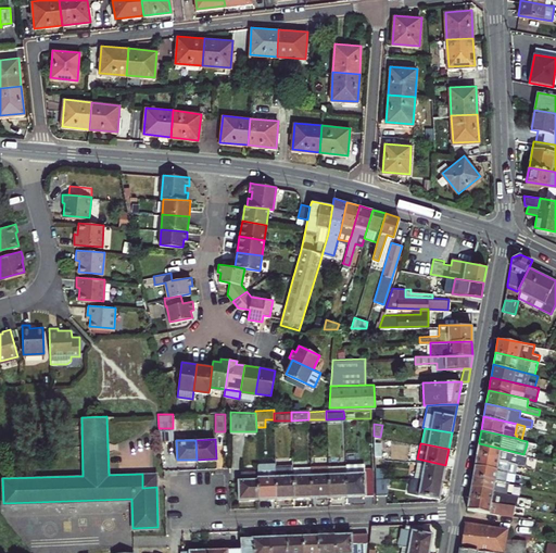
[(523,454),(479,443),(477,454),(501,459),(516,463),(523,464),(526,455),(523,454)]
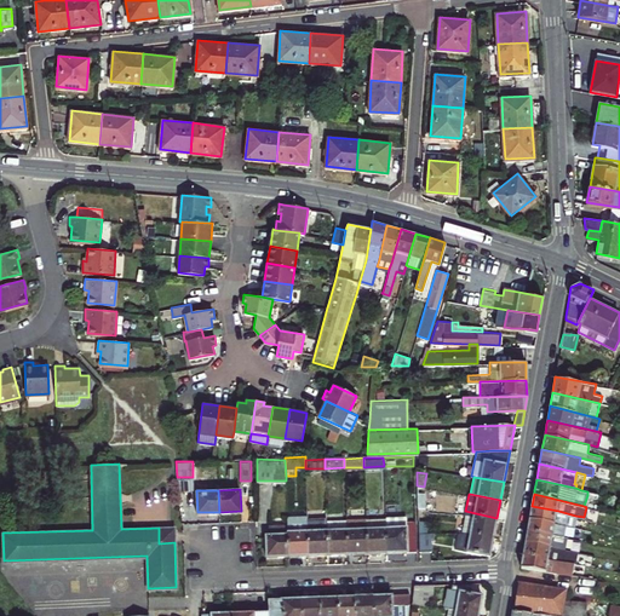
[(558,511),(532,506),(529,518),(564,524),(573,525),(575,516),(558,511)]
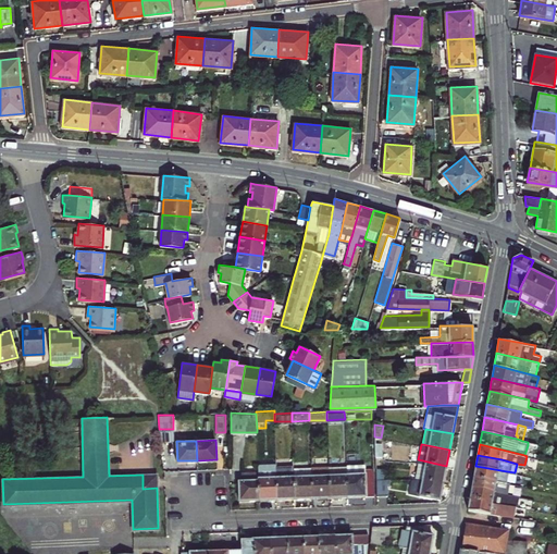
[(418,459),(416,476),(443,482),(446,466),(418,459)]
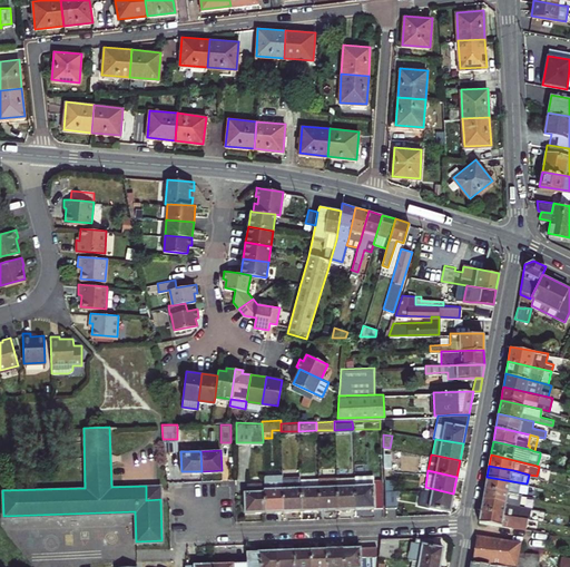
[(354,476),(354,485),(355,507),(382,506),(382,478),(373,479),(373,475),(354,476)]
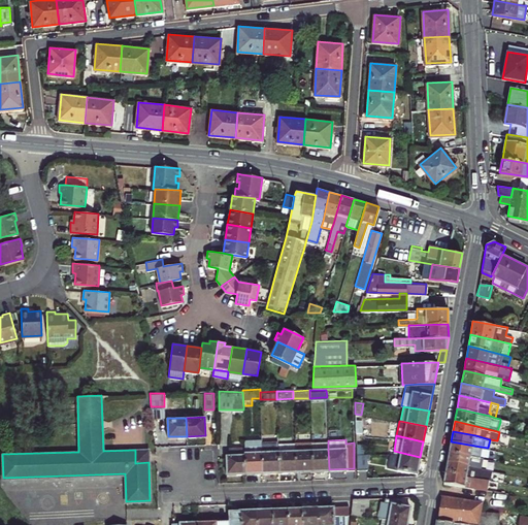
[(294,441),(295,450),(295,470),(312,470),(311,450),(311,440),(294,441)]
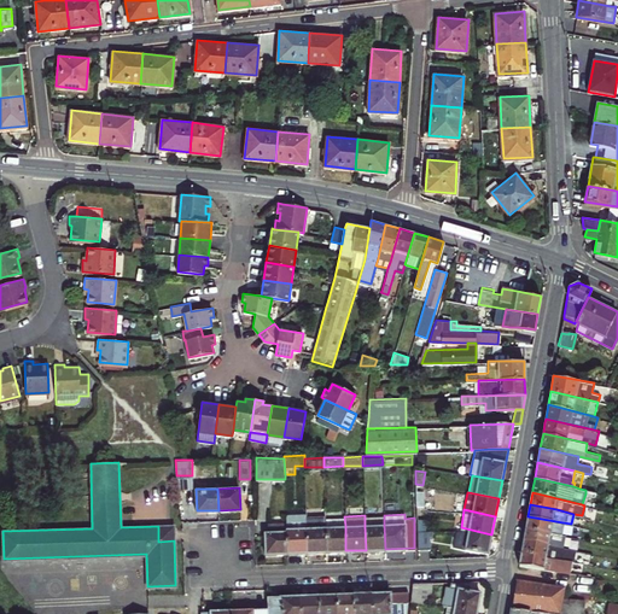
[(365,515),(365,526),(384,525),(384,515),(365,515)]
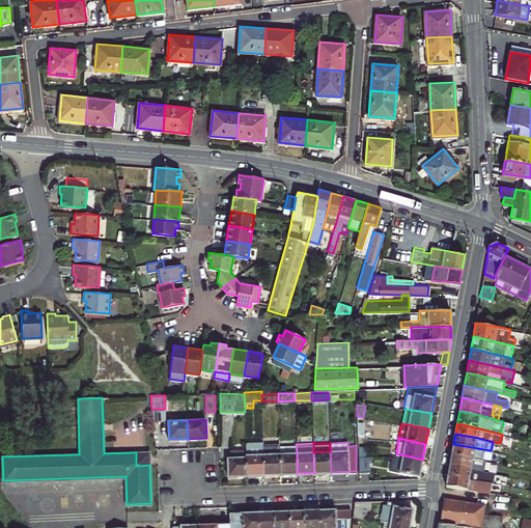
[(280,474),(279,444),(262,445),(263,453),(263,474),(280,474)]
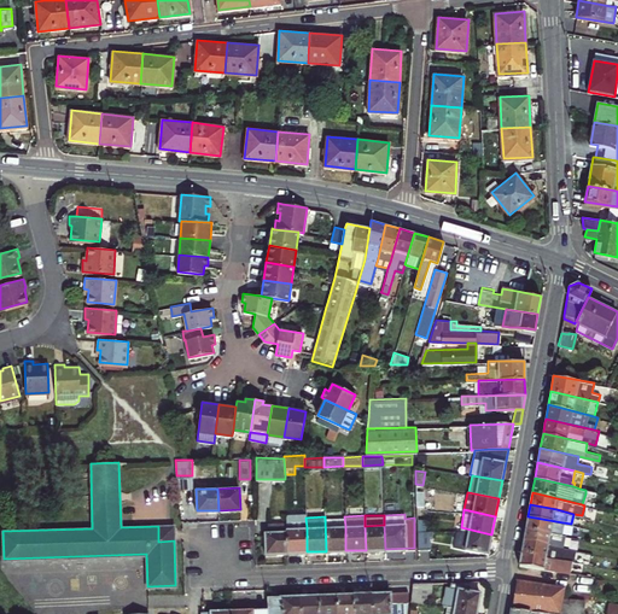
[(344,516),(325,516),(326,551),(345,550),(345,526),(344,516)]
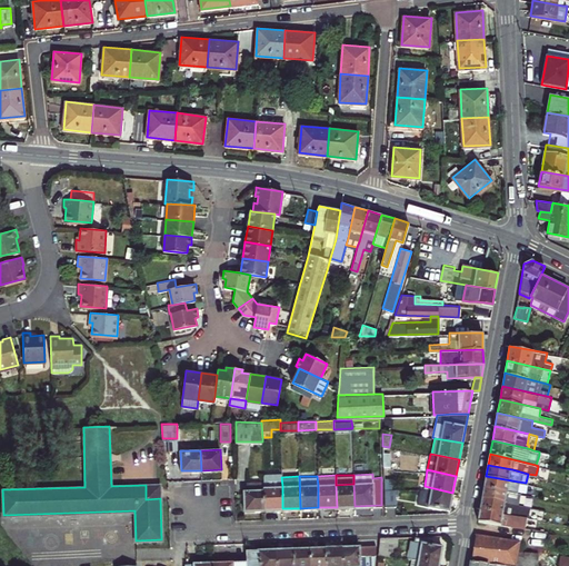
[(486,476),(483,487),(517,493),(518,482),(486,476)]
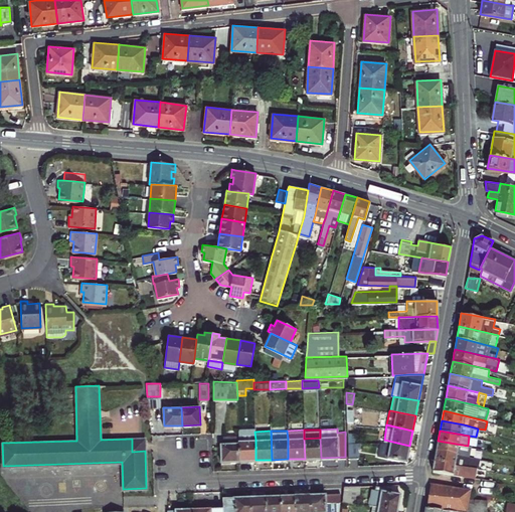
[(255,440),(254,432),(238,432),(238,436),(238,441),(255,440)]
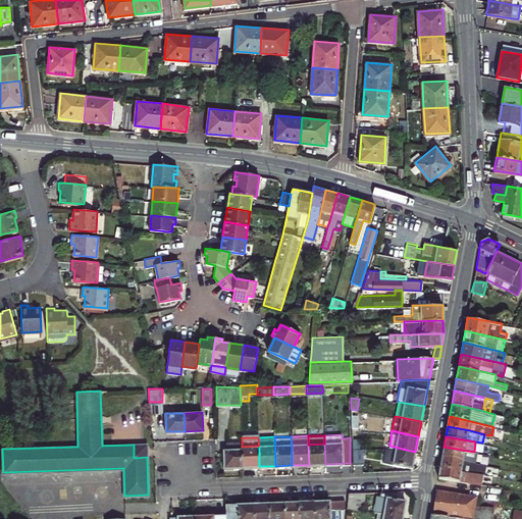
[(243,467),(242,447),(242,442),(225,443),(225,450),(223,450),(223,468),(243,467)]
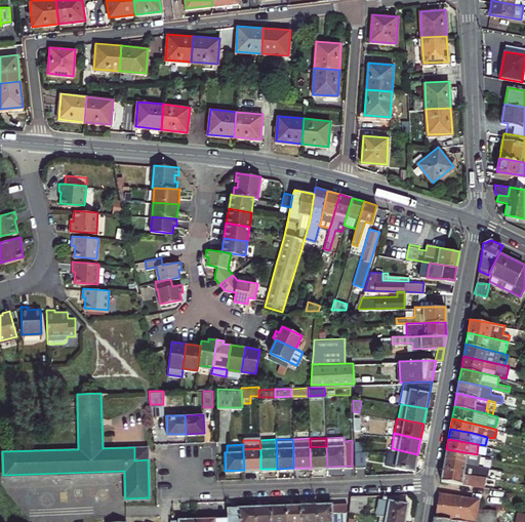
[(134,460),(148,459),(147,446),(134,447),(134,460)]
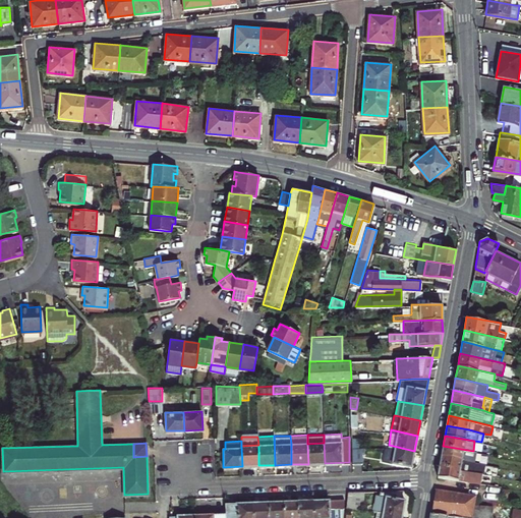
[(325,463),(324,443),(307,444),(308,464),(325,463)]
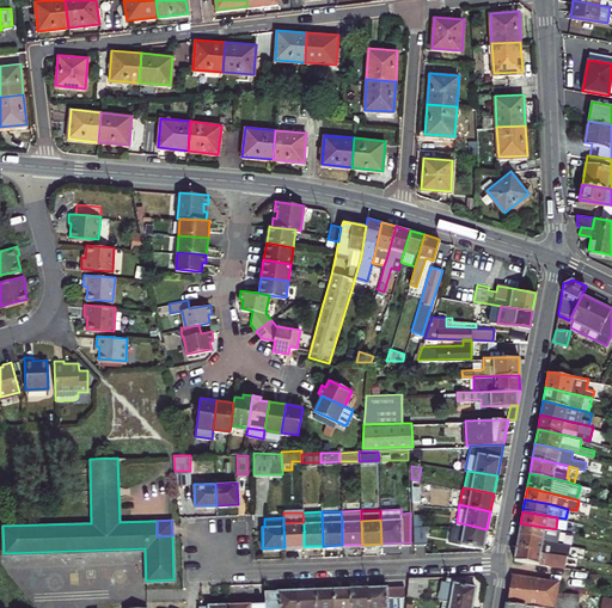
[(304,522),(283,523),(285,547),(304,546),(304,522)]
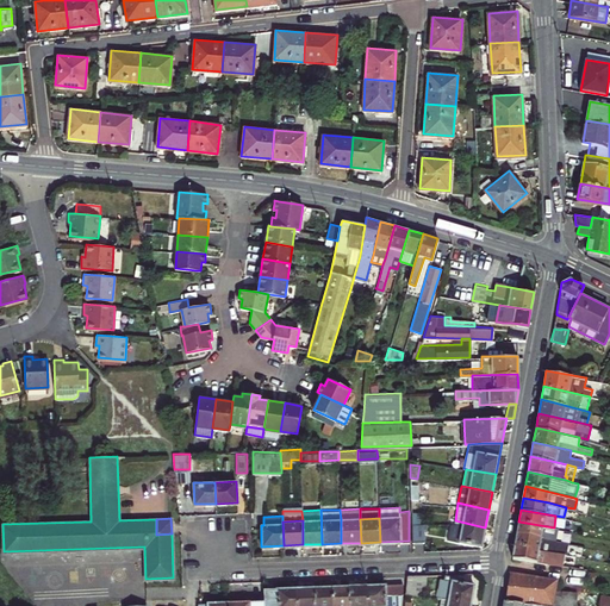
[(455,520),(452,539),(481,545),(485,528),(455,520)]
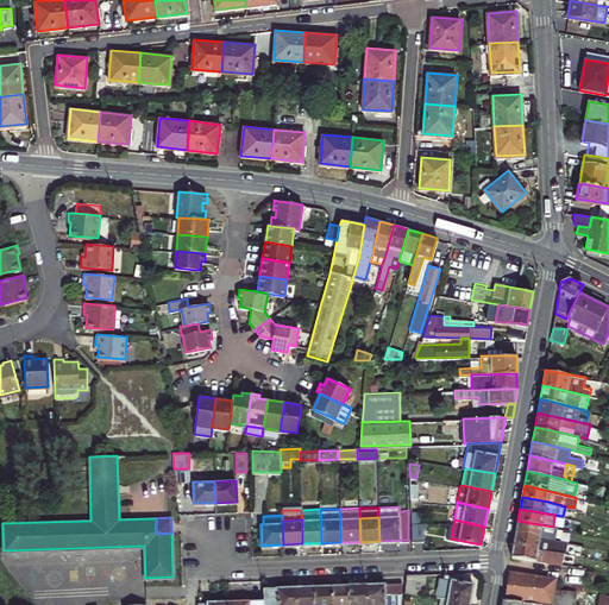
[(518,521),(515,533),(547,537),(547,534),(551,535),(553,527),(518,521)]
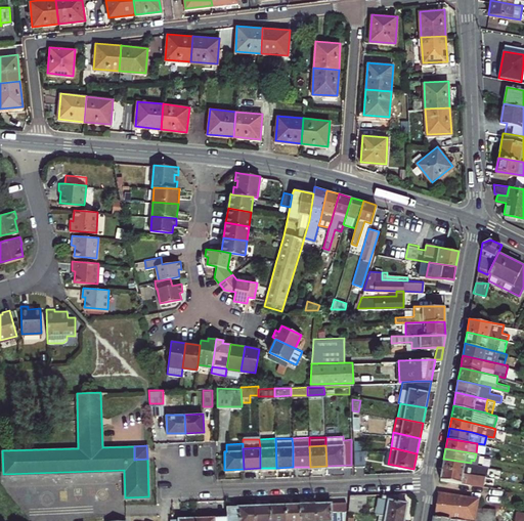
[(360,450),(353,450),(354,465),(364,465),(364,449),(360,450)]
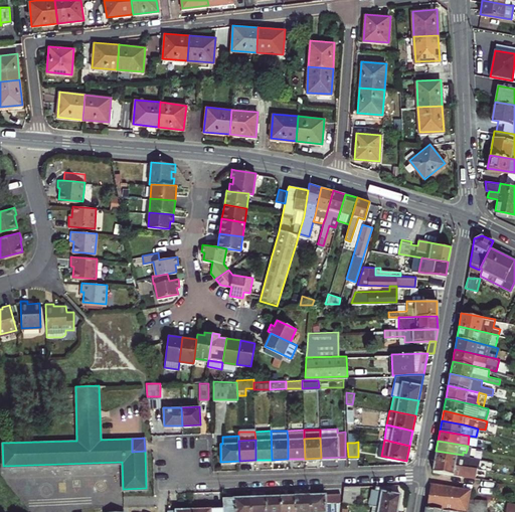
[(436,451),(435,461),(477,467),(478,468),(480,458),(466,456),(463,455),(436,451)]
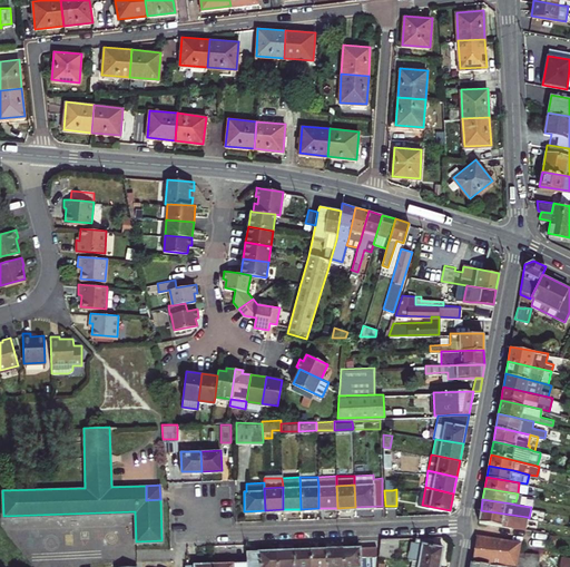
[(480,516),(479,521),(527,528),(528,517),(481,510),(480,516)]
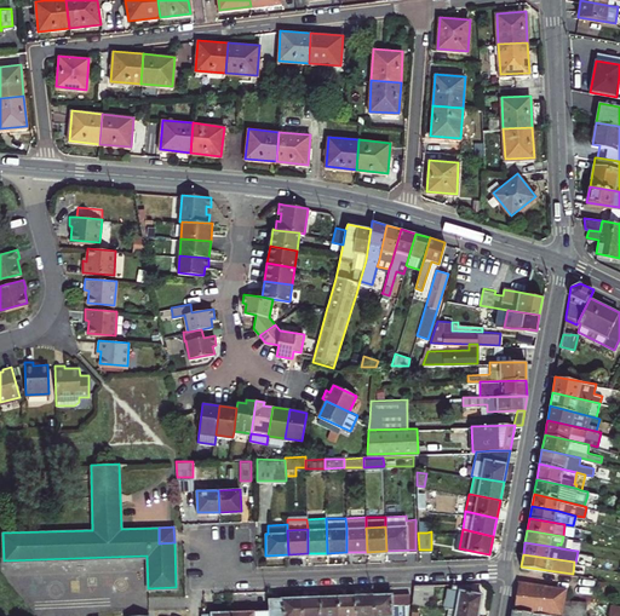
[(518,581),(512,610),(550,614),(561,615),(563,602),(566,588),(518,581)]
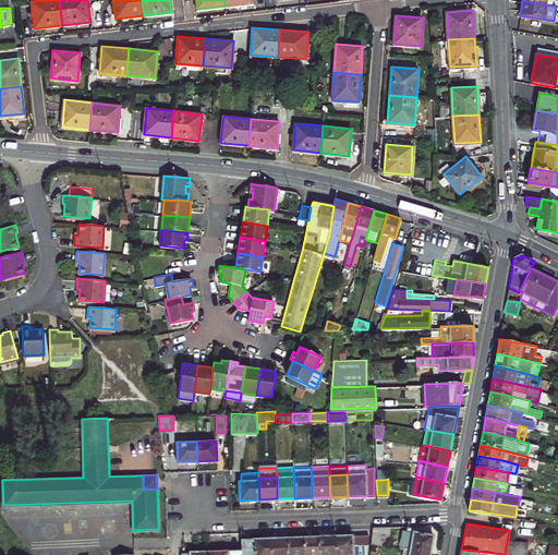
[(404,546),(411,547),(431,551),(434,534),(424,532),(424,529),(407,525),(405,530),(403,530),(400,545),(404,546)]
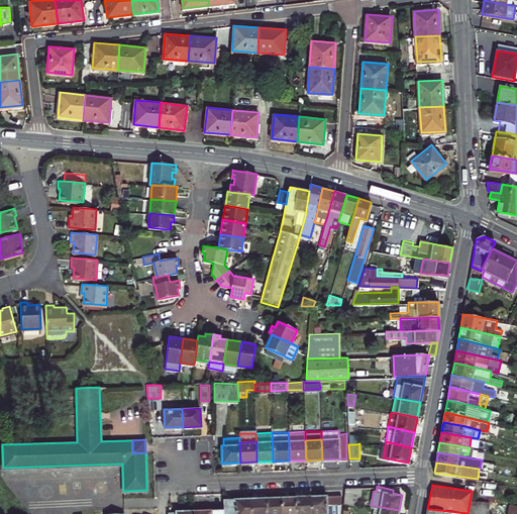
[(360,503),(362,487),(345,487),(343,502),(360,503)]
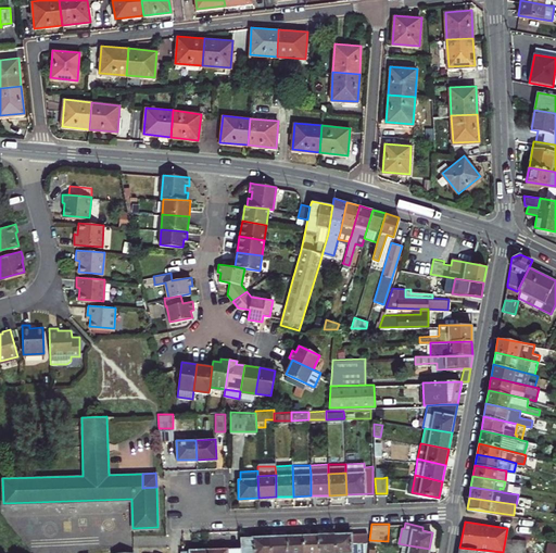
[(336,533),(336,552),(365,552),(368,532),(336,533)]
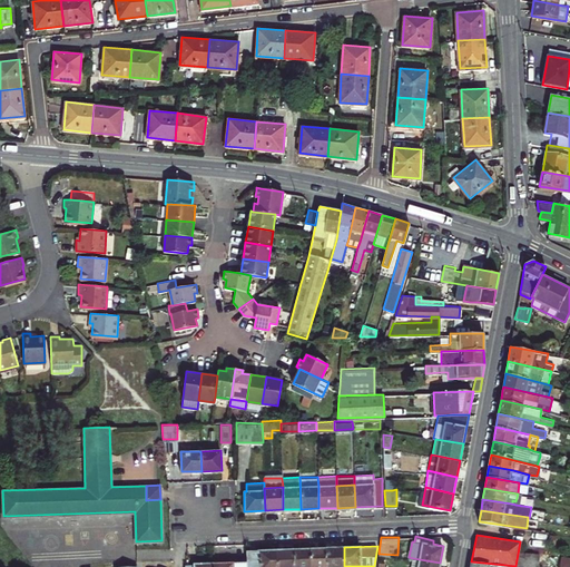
[(344,566),(344,547),(327,548),(327,566),(344,566)]
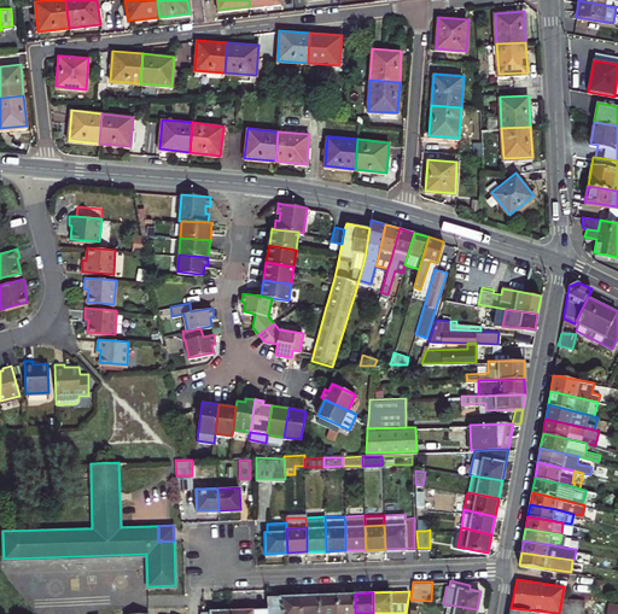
[(337,613),(337,594),(320,595),(320,613),(337,613)]
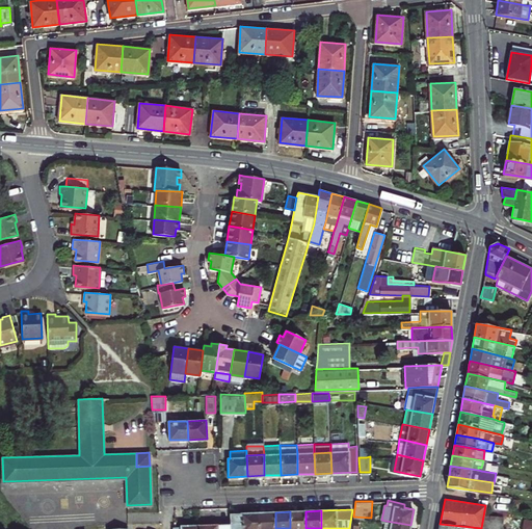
[(306,528),(306,511),(290,511),(290,528),(306,528)]
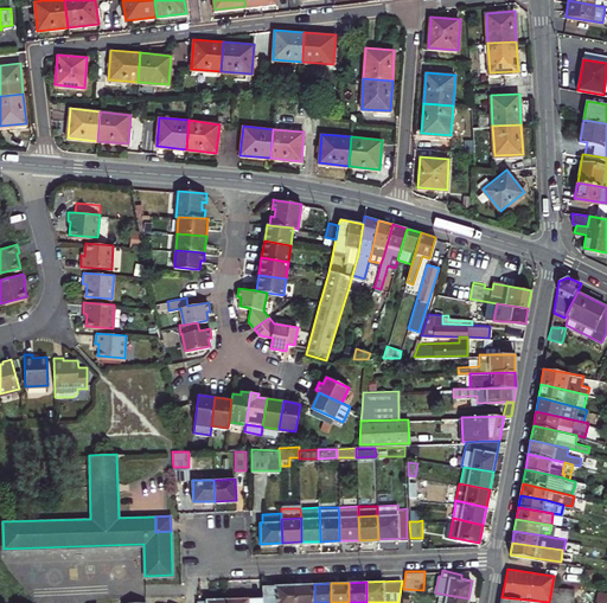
[(263,597),(263,602),(296,602),(296,584),(263,585),(263,597)]
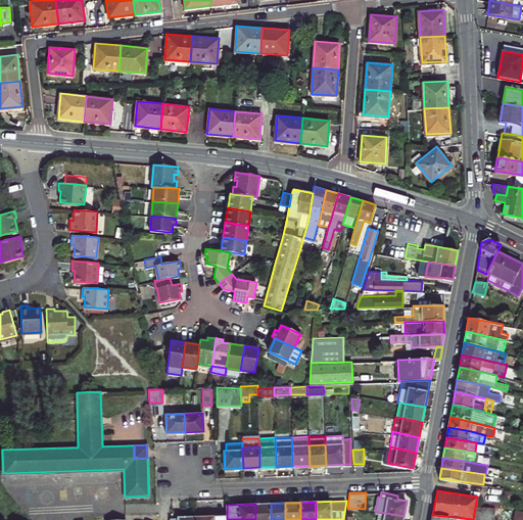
[(255,504),(255,519),(271,519),(271,504),(255,504)]
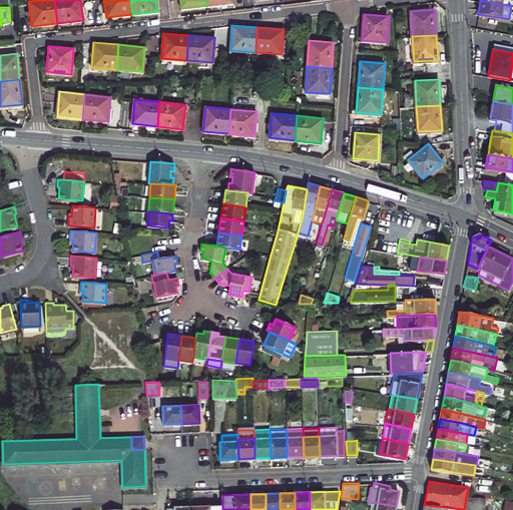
[(484,509),(486,498),(479,497),(477,509),(484,509)]
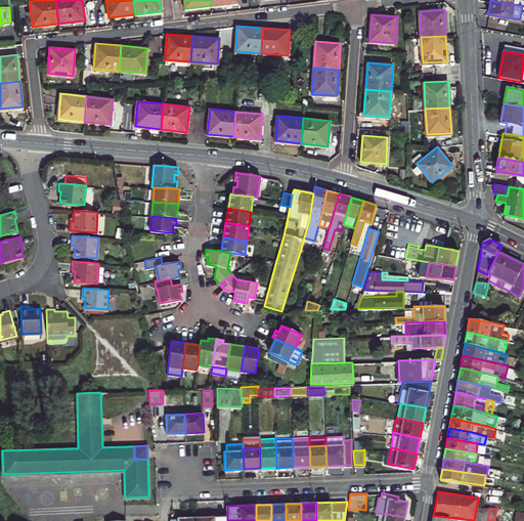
[(483,510),(476,509),(474,520),(481,520),(483,510)]
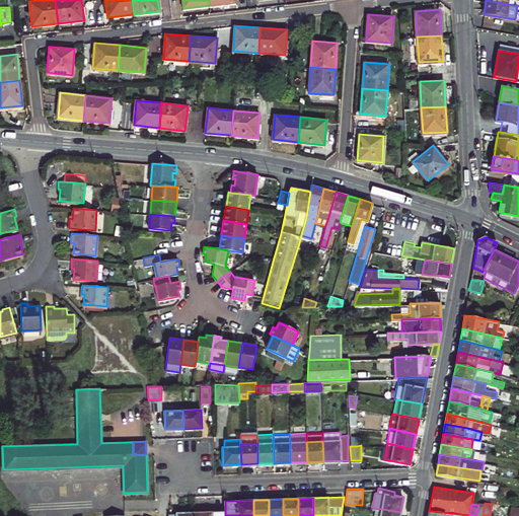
[(518,515),(518,506),(511,505),(509,515),(518,515)]
